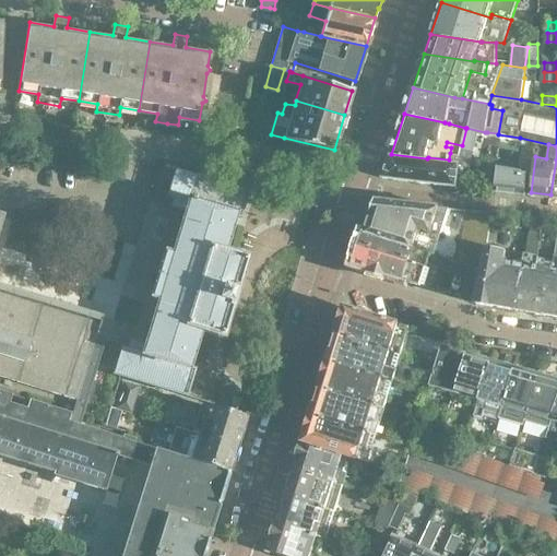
[(391,154),(383,175),(465,185),(467,168),(480,170),(481,160),(460,156),(460,154),(450,153),(449,160),(428,157),(427,158),(391,154)]
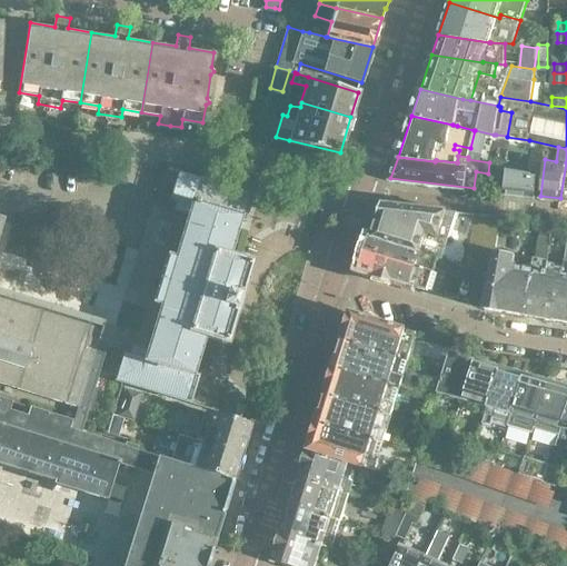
[(537,175),(497,166),(495,179),(506,180),(504,192),(535,196),(535,195),(537,175)]
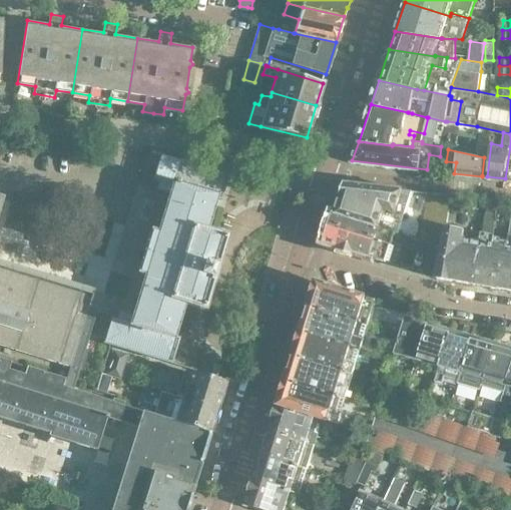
[(158,187),(170,190),(158,232),(152,230),(138,272),(146,274),(133,315),(120,311),(114,309),(111,318),(104,341),(110,342),(130,348),(172,361),(180,336),(173,335),(184,301),(204,307),(225,235),(205,229),(215,197),(222,199),(229,174),(162,153),(154,177),(160,179),(158,187)]
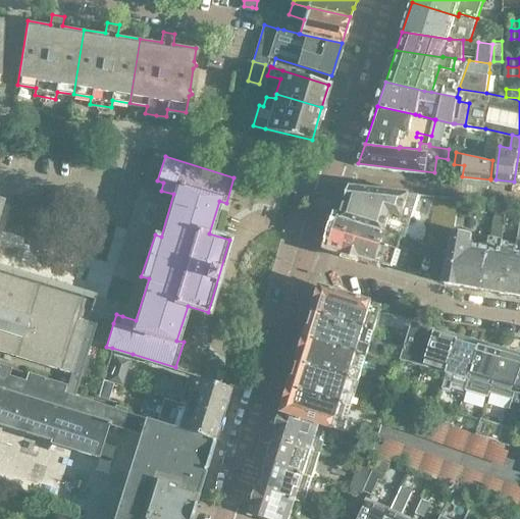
[(347,198),(342,215),(386,229),(398,232),(403,216),(404,216),(406,210),(414,213),(420,193),(351,185),(347,198)]
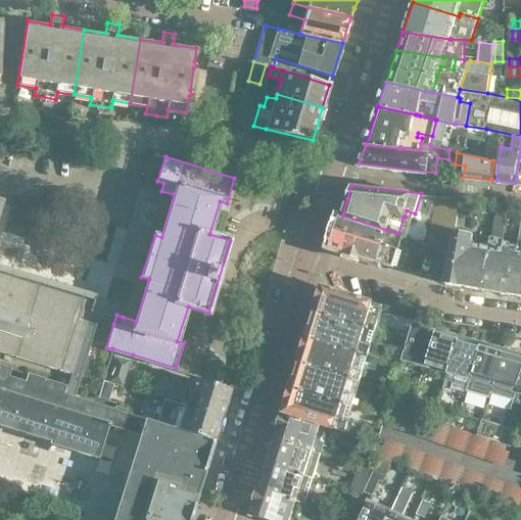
[(434,216),(429,244),(439,247),(451,250),(455,230),(456,230),(462,198),(461,197),(458,197),(452,197),(437,195),(434,216)]
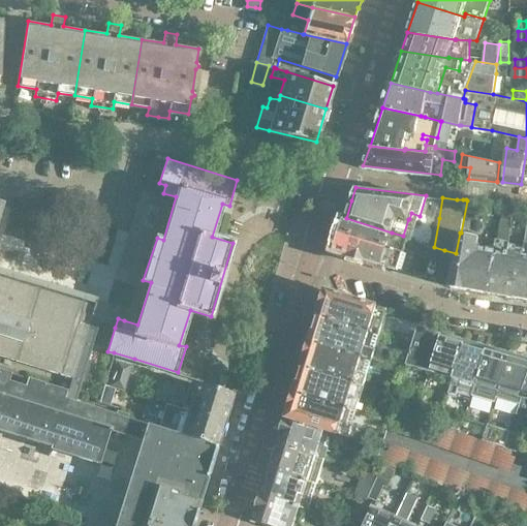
[(456,253),(451,284),(452,284),(489,291),(496,248),(498,239),(482,236),(469,235),(472,217),(478,218),(481,203),(467,200),(461,233),(460,233),(456,253)]
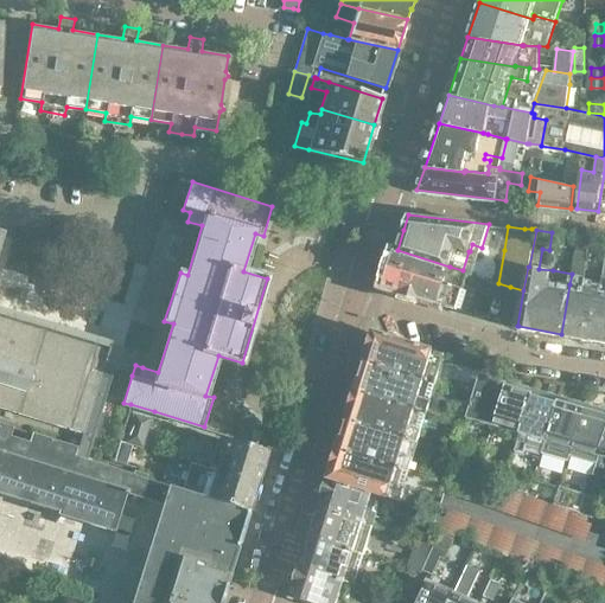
[(0,245),(4,232),(0,231),(0,405),(84,431),(76,457),(88,461),(115,371),(132,376),(135,365),(109,357),(114,340),(0,305),(0,245)]
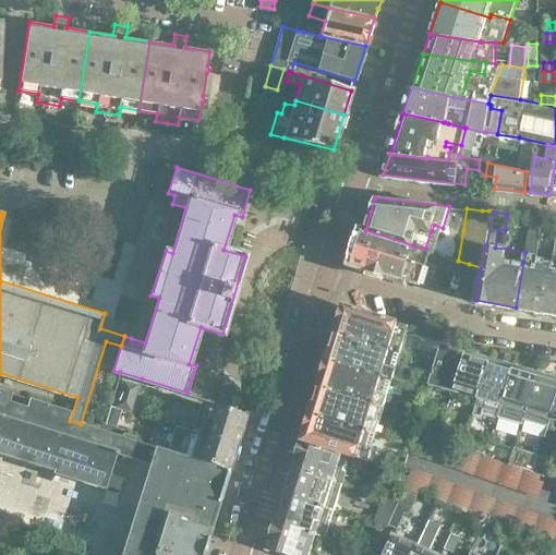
[(523,262),(516,308),(544,312),(553,267),(552,267),(539,264),(540,254),(539,254),(539,246),(541,231),(540,231),(530,229),(526,252),(523,262)]
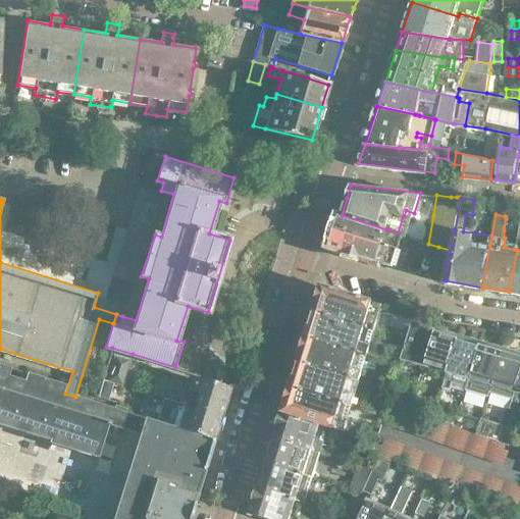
[(386,229),(342,215),(331,245),(379,260),(394,264),(403,235),(398,232),(386,229)]
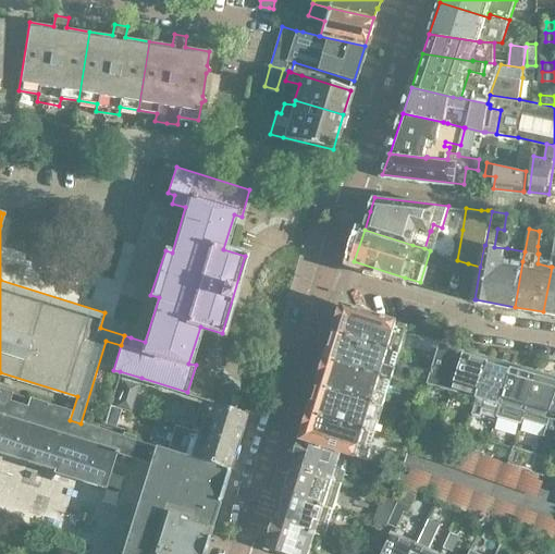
[(442,267),(451,269),(454,259),(444,256),(442,267)]
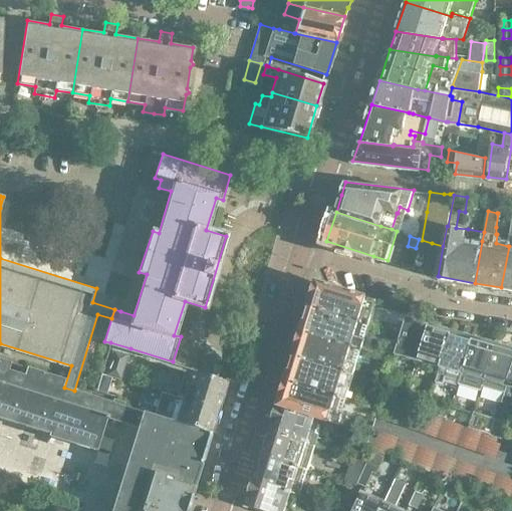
[(428,260),(424,272),(438,276),(443,246),(432,243),(428,260)]
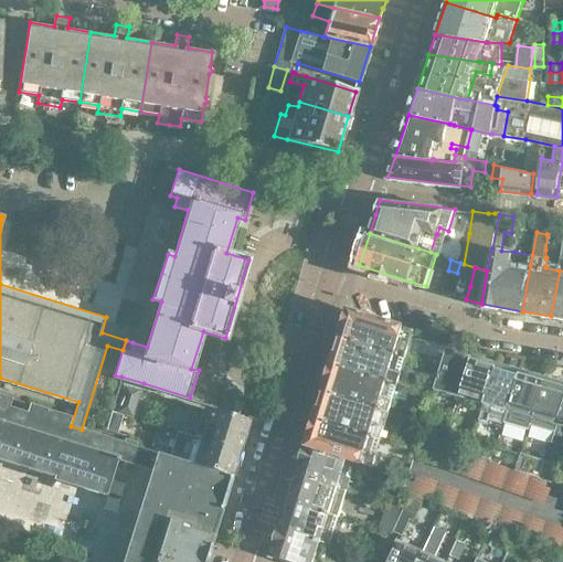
[(562,271),(560,271),(551,316),(562,318),(562,271)]
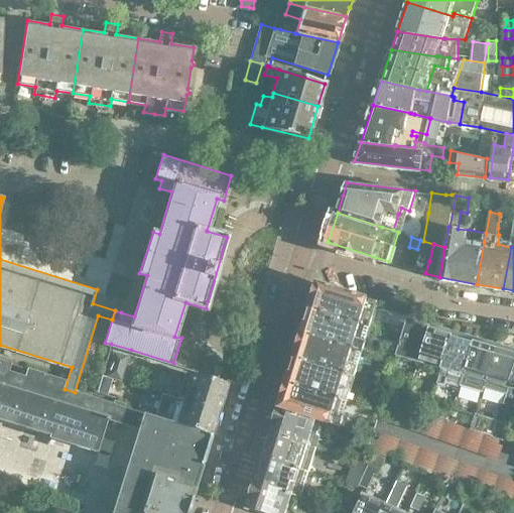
[(314,297),(311,306),(362,323),(371,326),(379,300),(319,281),(318,284),(314,286),(312,292),(314,297)]
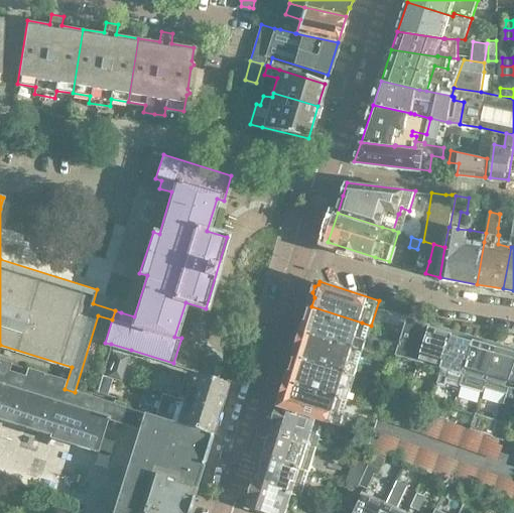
[(311,306),(304,332),(364,351),(371,326),(362,324),(362,323),(311,306)]
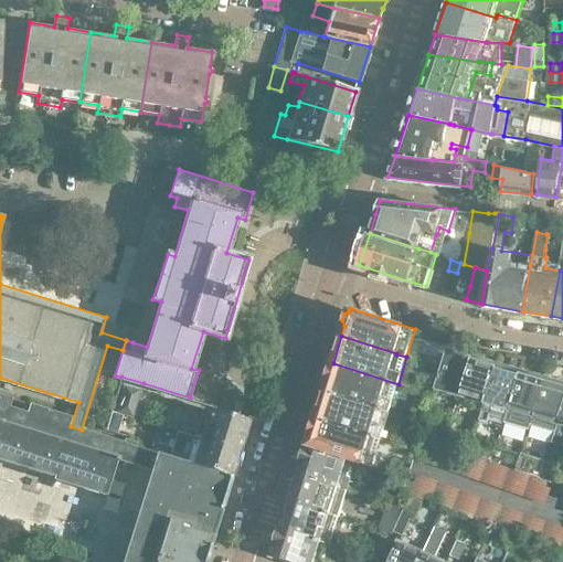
[(447,349),(446,352),(435,388),(460,395),(473,357),(469,356),(468,352),(463,351),(460,352),(457,351),(457,352),(447,349)]
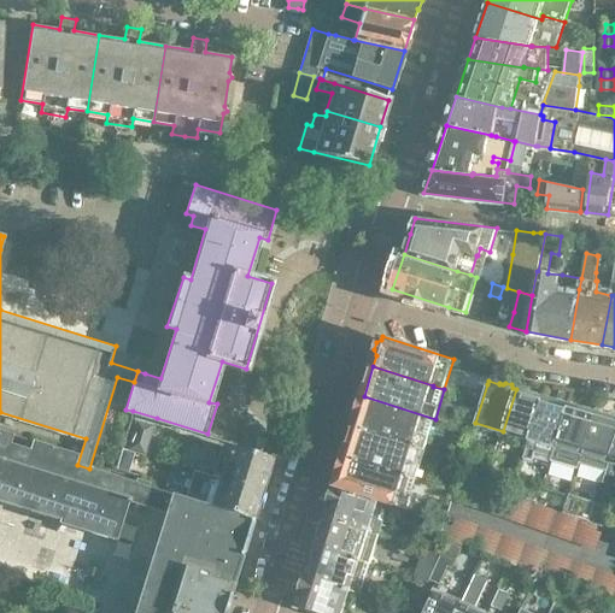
[(481,399),(486,388),(472,384),(468,395),(481,399)]
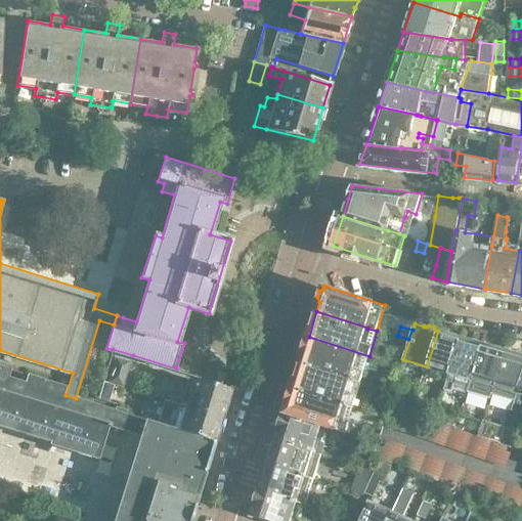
[(438,331),(427,366),(449,373),(461,337),(459,337),(457,334),(451,332),(448,334),(438,331)]
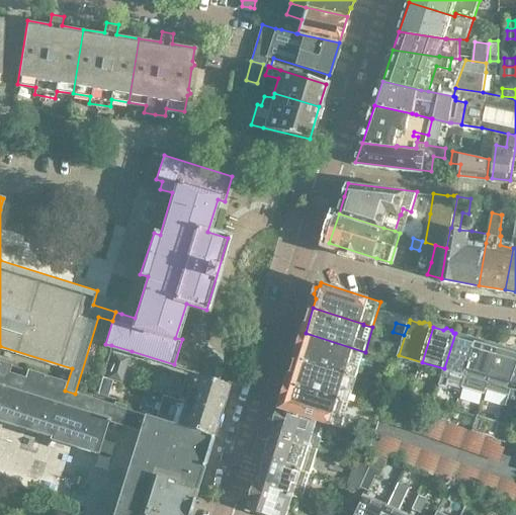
[(301,348),(297,357),(357,376),(365,353),(365,352),(306,333),(305,335),(301,338),(298,344),(301,348)]
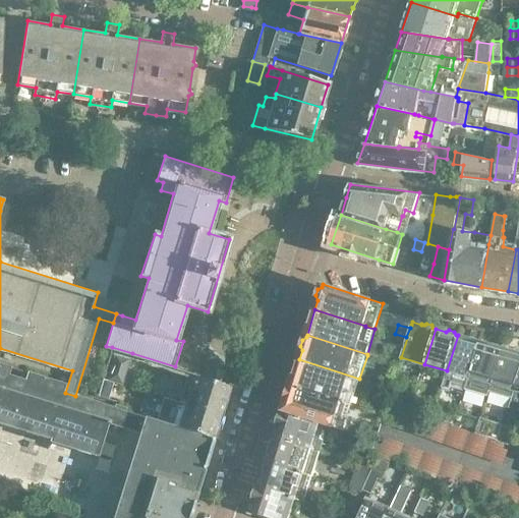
[(458,335),(447,370),(442,386),(450,388),(452,381),(466,385),(469,377),(481,342),(478,341),(477,338),(470,336),(467,338),(458,335)]
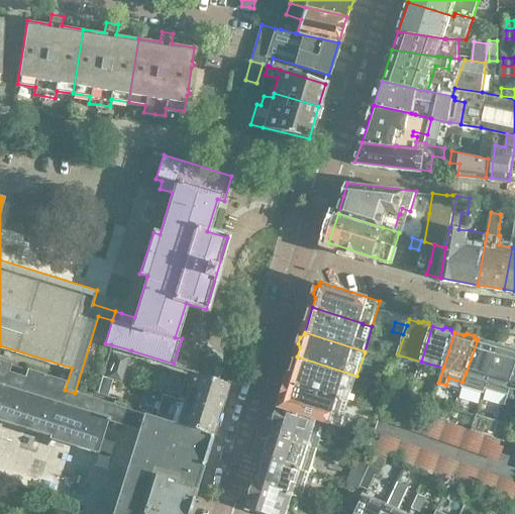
[(478,339),(466,374),(488,381),(500,345),(498,344),(496,342),(490,340),(487,342),(478,339)]
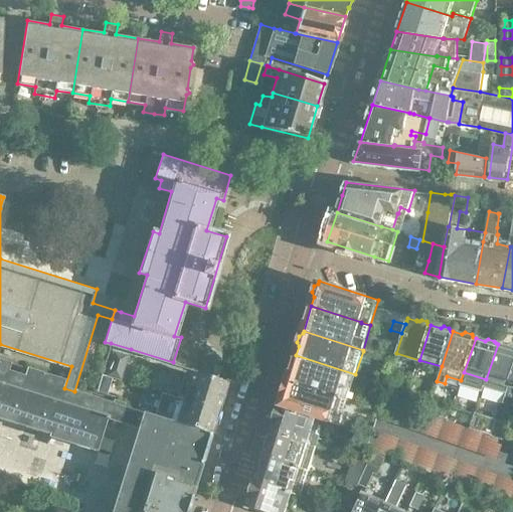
[(131,349),(111,343),(103,373),(122,379),(131,349)]
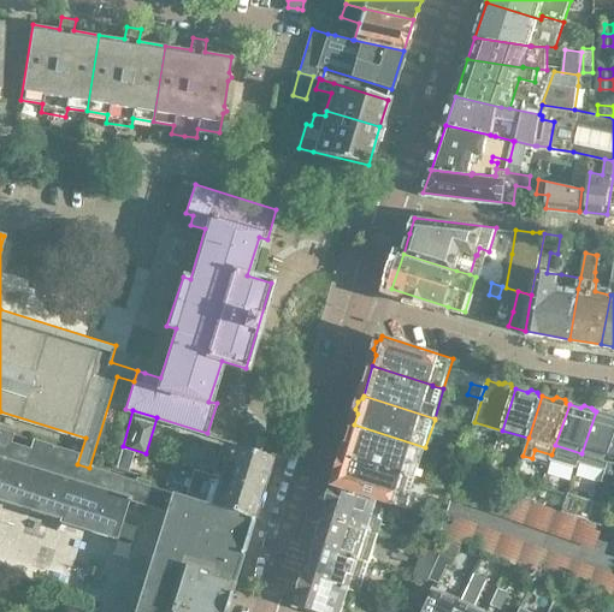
[(613,414),(610,413),(608,415),(596,411),(582,453),(579,462),(606,470),(608,461),(613,445),(613,414)]
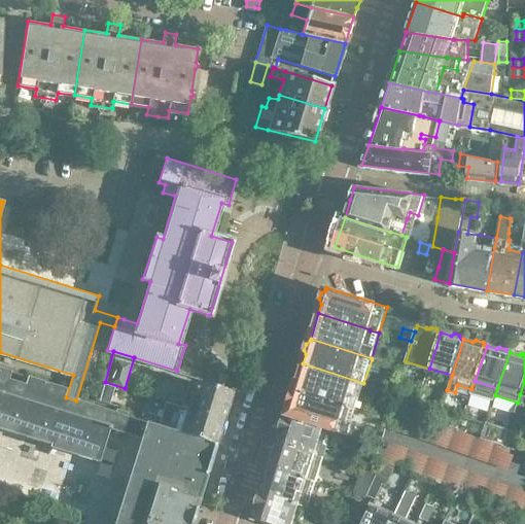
[(303,363),(295,389),(346,406),(356,409),(388,418),(392,408),(360,397),(363,383),(303,363)]
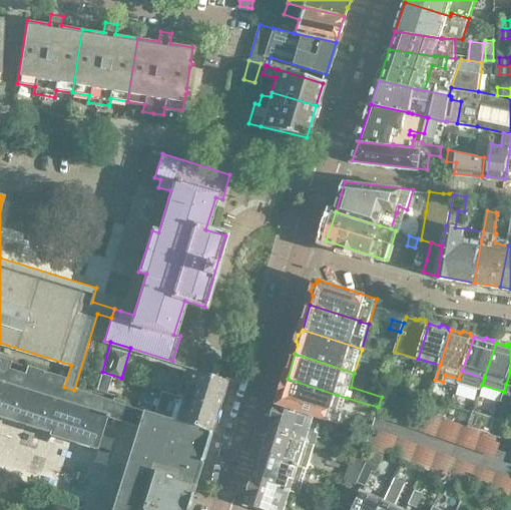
[(0,414),(60,434),(60,436),(94,446),(100,426),(117,431),(121,418),(125,405),(123,405),(125,400),(114,397),(111,406),(96,401),(97,397),(74,390),(64,387),(61,386),(63,378),(28,368),(26,375),(8,370),(10,362),(0,359),(0,414)]
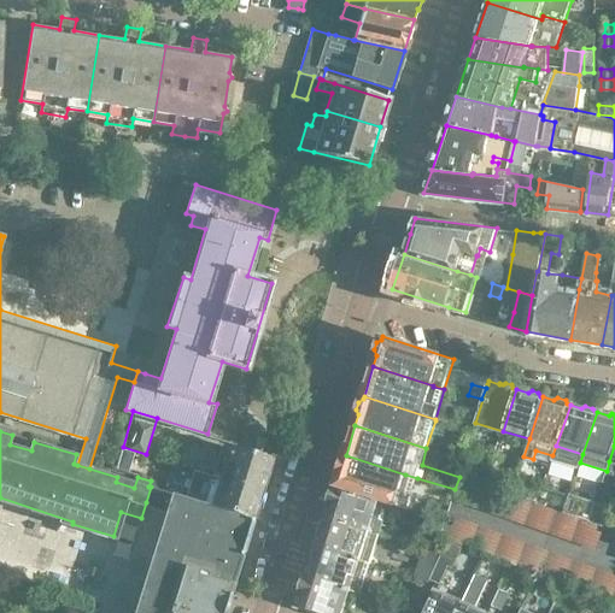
[(223,446),(223,443),(198,436),(194,448),(212,453),(216,443),(223,446)]
